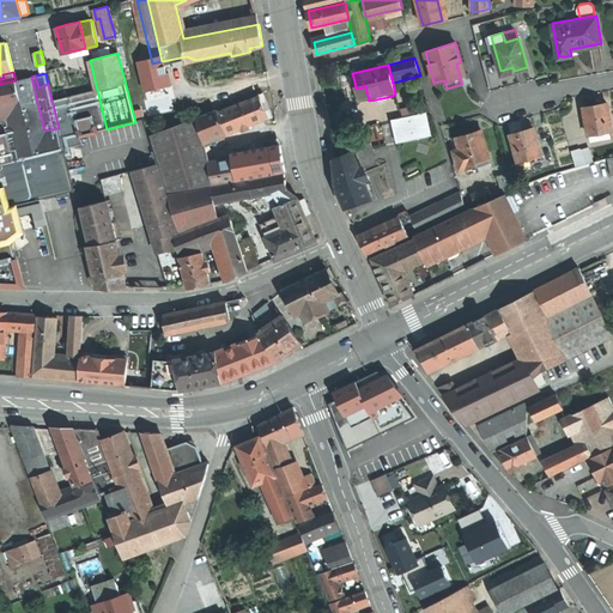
[(20,101),(0,104),(0,120),(6,119),(7,126),(41,117),(31,77),(23,79),(16,80),(20,101)]
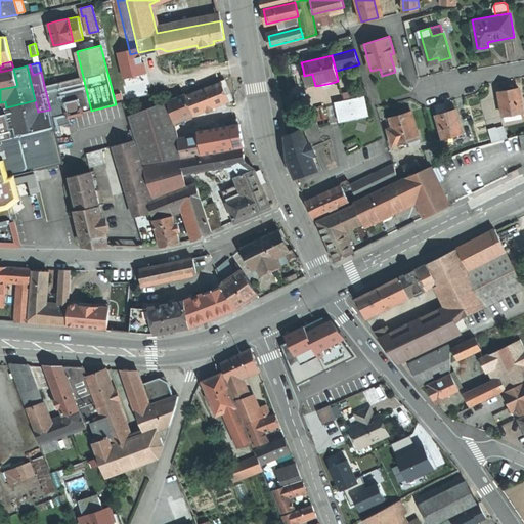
[(13,69),(0,72),(0,89),(17,86),(13,69)]
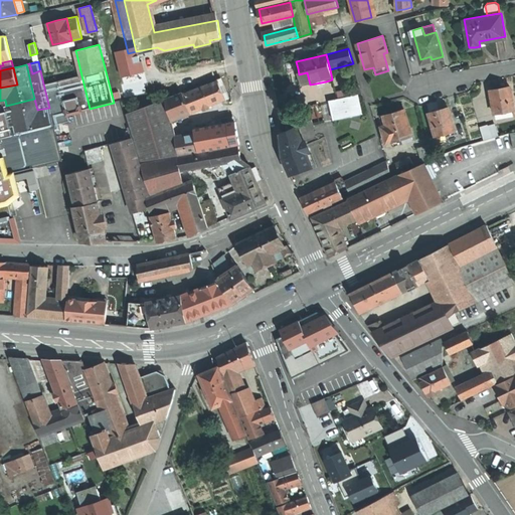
[(307,72),(299,74),(302,87),(310,84),(307,72)]
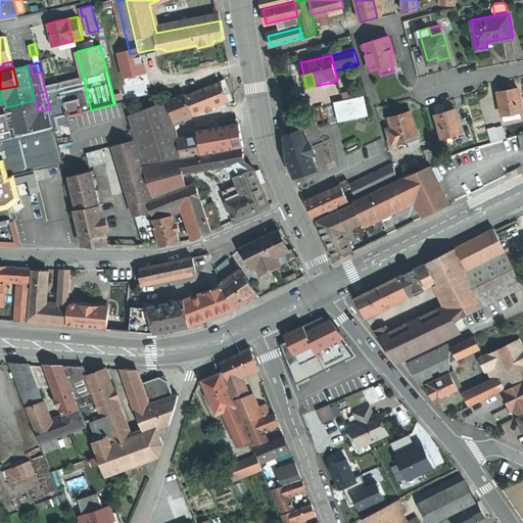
[(59,82),(44,85),(50,109),(54,127),(70,123),(59,82)]
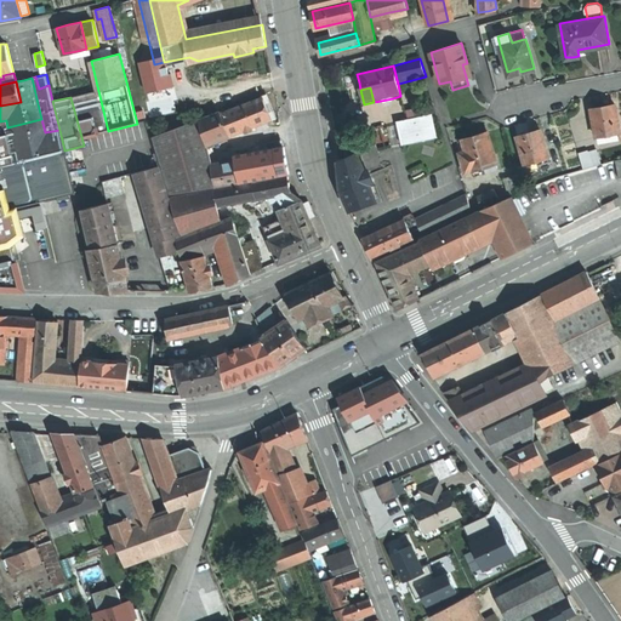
[(261,98),(222,113),(229,135),(269,119),(265,109),(261,98)]
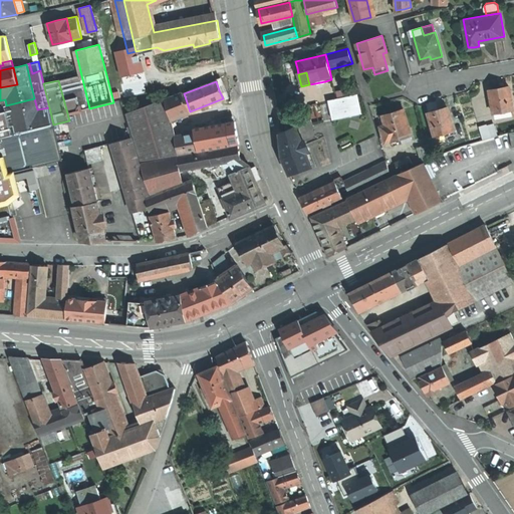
[(499,87),(489,89),(493,112),(493,110),(507,108),(507,109),(512,108),(508,85),(499,87)]
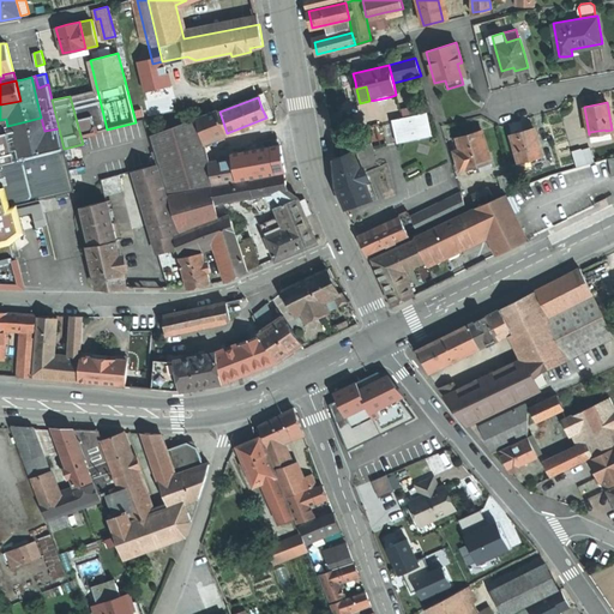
[(426,104),(409,107),(409,112),(410,116),(427,113),(426,104)]
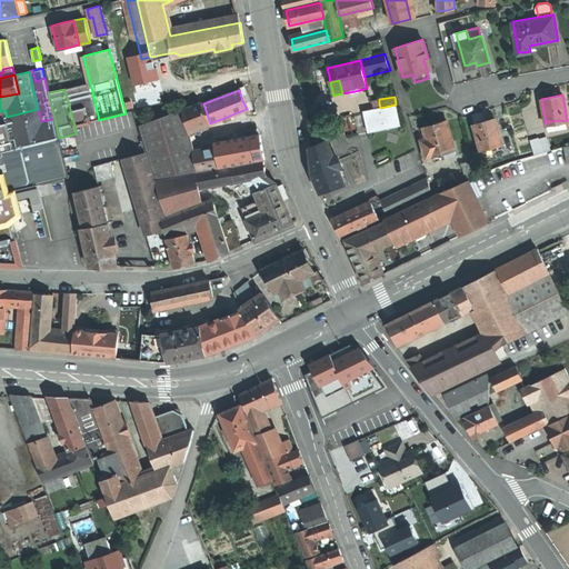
[(202,101),(186,108),(190,130),(210,123),(203,103),(202,101)]
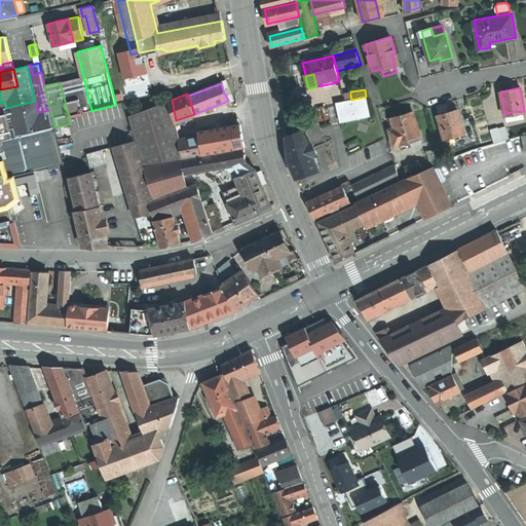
[(346,101),(336,103),(338,109),(341,122),(370,116),(366,97),(351,100),(346,101)]
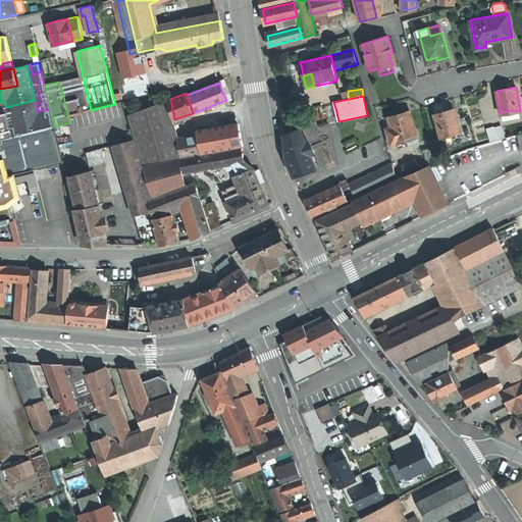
[(170,99),(148,107),(155,142),(158,160),(183,156),(179,143),(174,119),(170,99)]
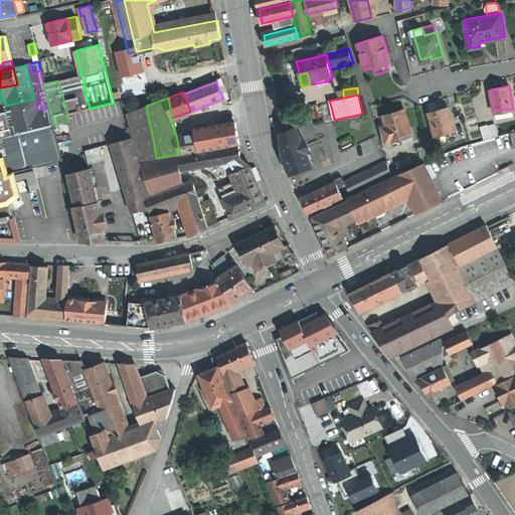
[(34,99),(6,106),(6,107),(12,135),(53,125),(49,108),(37,110),(34,99)]
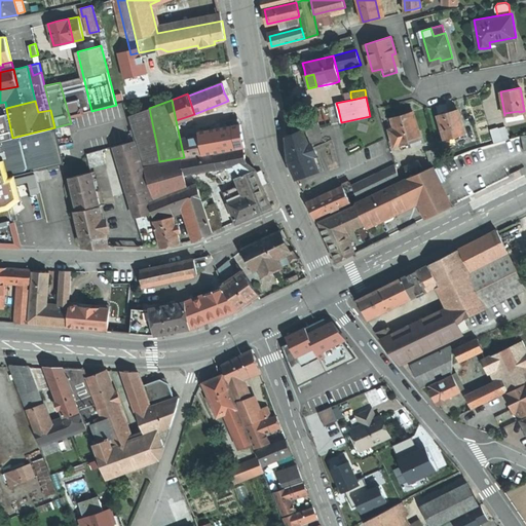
[(0,140),(12,138),(6,109),(4,109),(0,109),(0,140)]
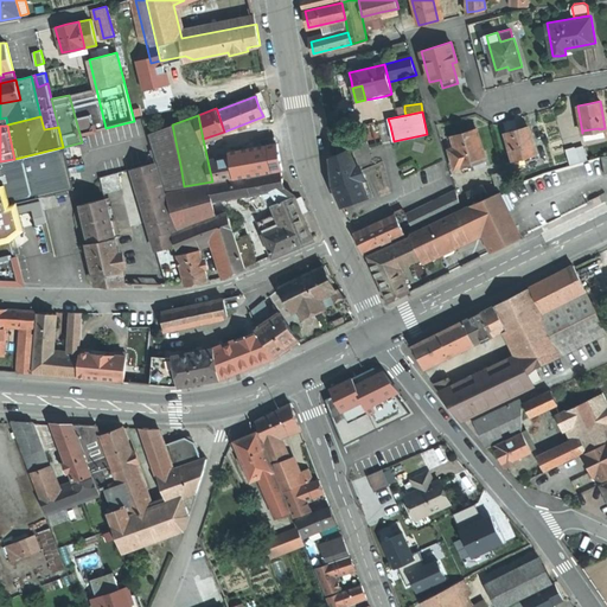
[(528,127),(505,133),(513,160),(519,159),(524,157),(524,155),(535,152),(531,139),(528,127)]
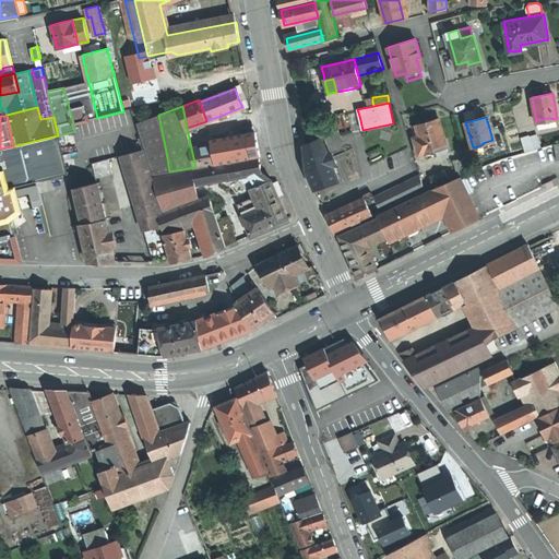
[(438,119),(416,126),(419,135),(414,138),(418,154),(421,153),(425,153),(445,146),(438,119)]
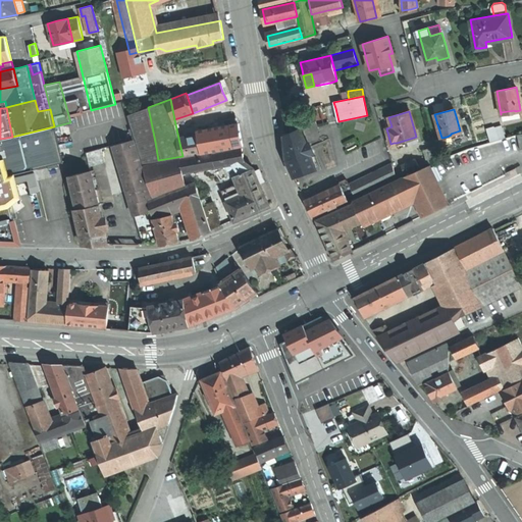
[(316,121),(305,125),(308,133),(319,128),(316,121)]
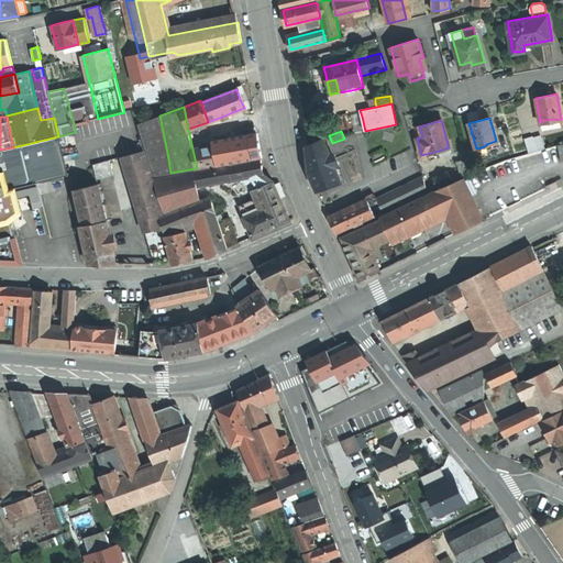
[(540,134),(532,136),(537,150),(544,148),(540,134)]
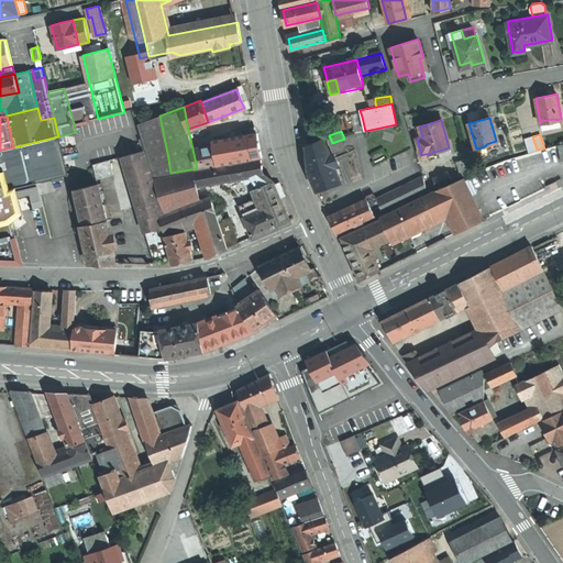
[(532,135),(523,139),(527,153),(537,150),(532,136),(532,135)]
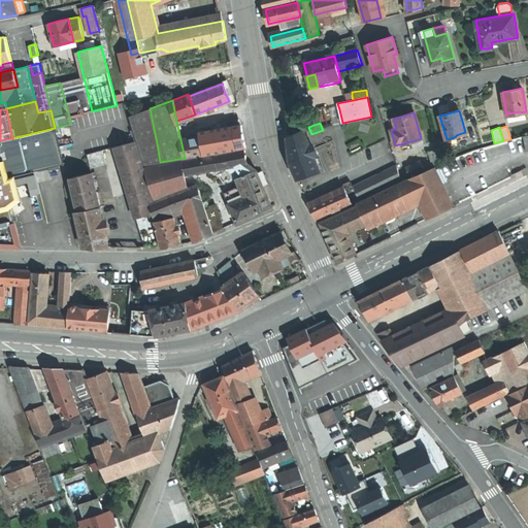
[(12,138),(0,140),(0,161),(3,173),(4,177),(63,164),(55,128),(12,138)]
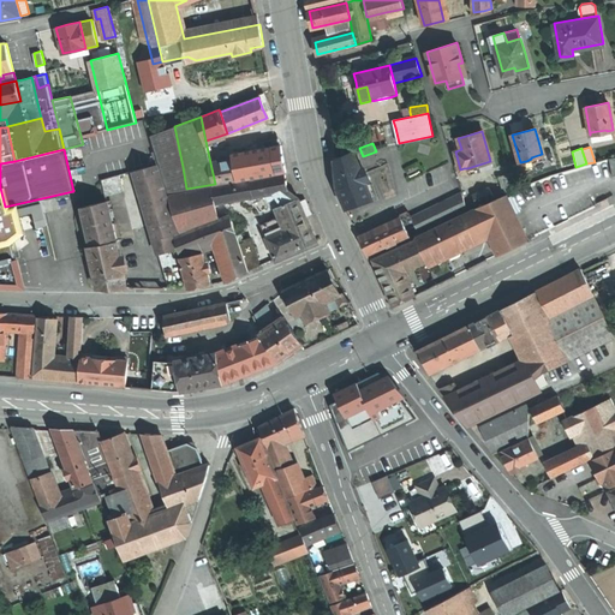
[(354,150),(335,157),(338,187),(342,198),(346,209),(374,199),(354,150)]
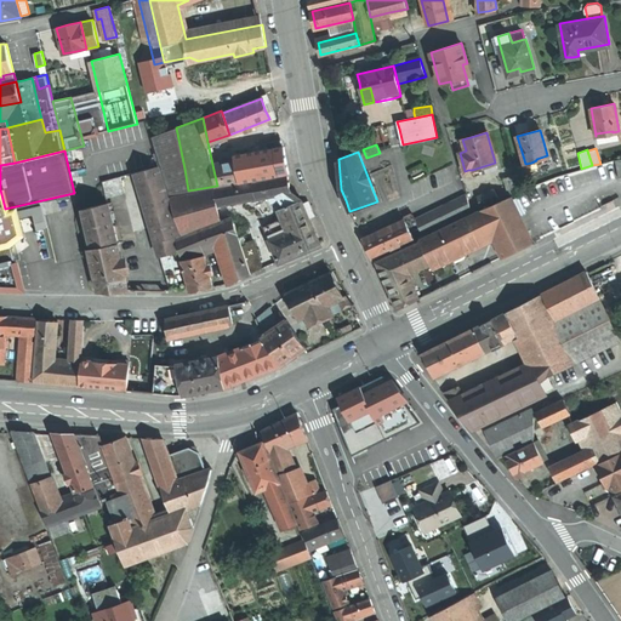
[(283,158),(237,165),(239,182),(288,174),(285,158),(283,158)]
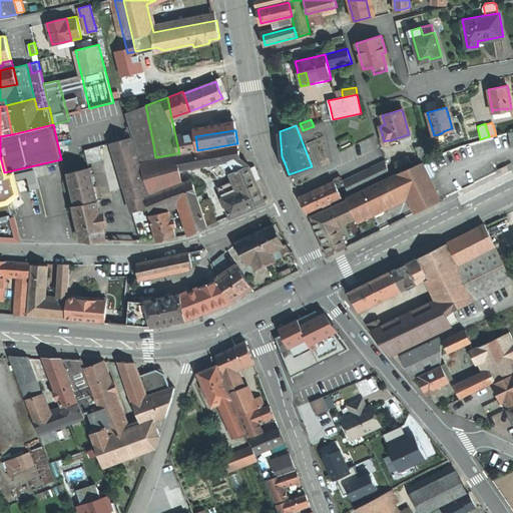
[(409,134),(390,140),(392,145),(411,140),(409,134)]
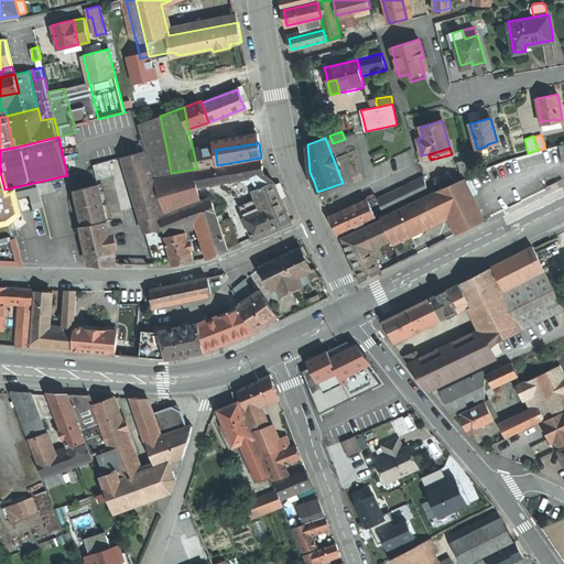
[(144,149),(123,155),(134,195),(145,230),(162,226),(160,214),(163,213),(144,149)]
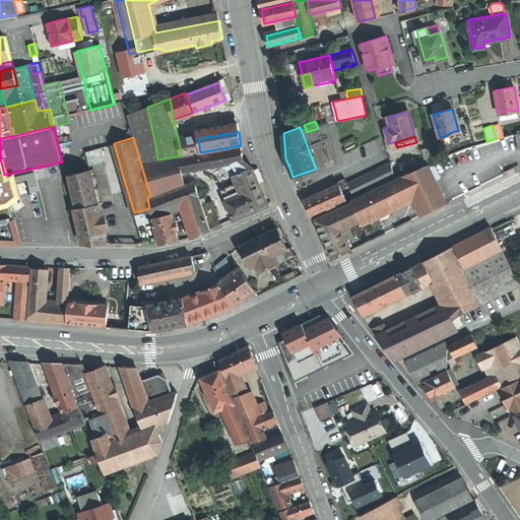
[(198,138),(179,142),(182,155),(200,152),(198,138)]
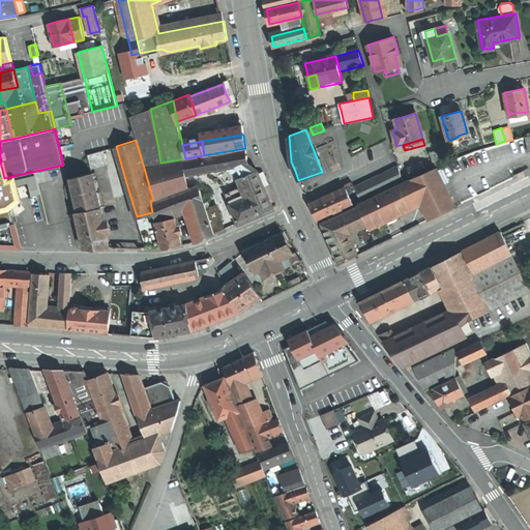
[(157,144),(150,145),(154,164),(160,163),(157,144)]
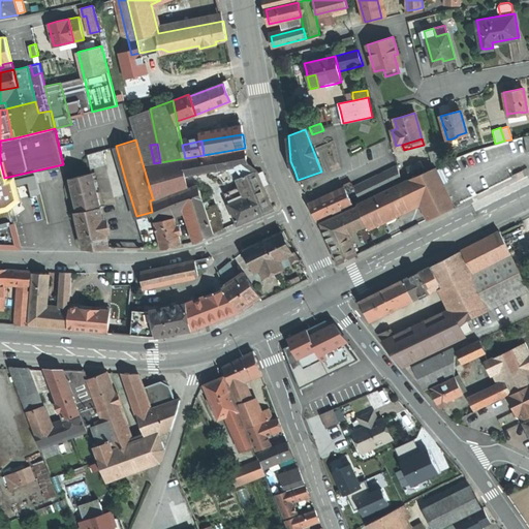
[(247,156),(246,149),(241,150),(183,160),(186,175),(227,167),(248,163),(247,156)]
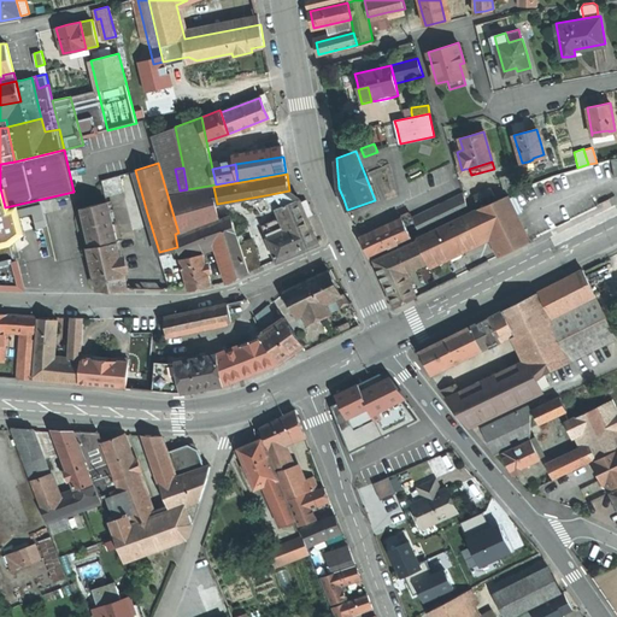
[(515,174),(501,176),(505,193),(518,187),(515,174)]
